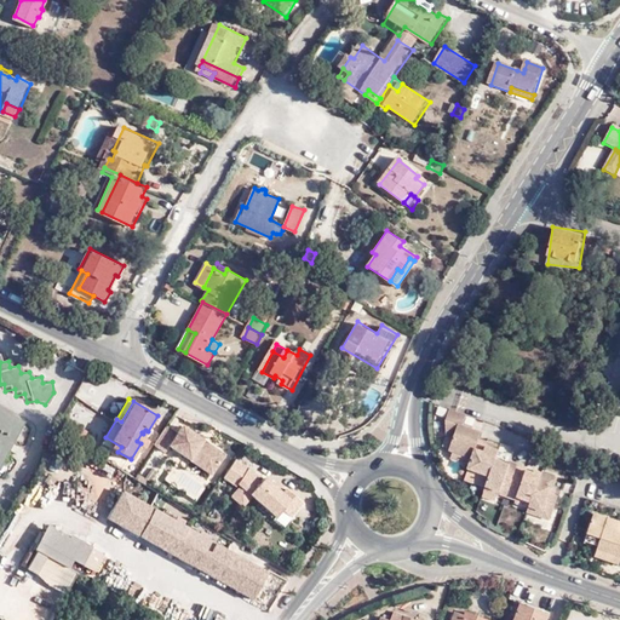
[(0,459),(7,445),(15,430),(10,428),(16,418),(0,408),(0,459)]
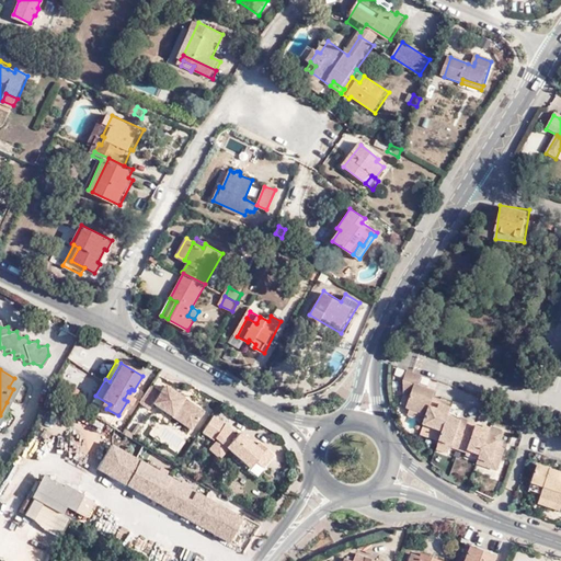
[(422,376),(407,370),(399,392),(410,397),(407,408),(410,410),(419,412),(418,419),(425,421),(423,425),(443,432),(439,442),(451,446),(450,447),(467,454),(467,451),(480,456),(479,460),(490,465),(489,468),(496,471),(504,450),(501,449),(496,447),(499,442),(501,443),(503,435),(490,430),(489,432),(482,431),(476,427),(476,425),(460,420),(459,422),(454,421),(447,419),(448,416),(450,409),(446,407),(441,404),(442,401),(433,399),(435,392),(427,389),(418,386),(419,384),(422,376)]
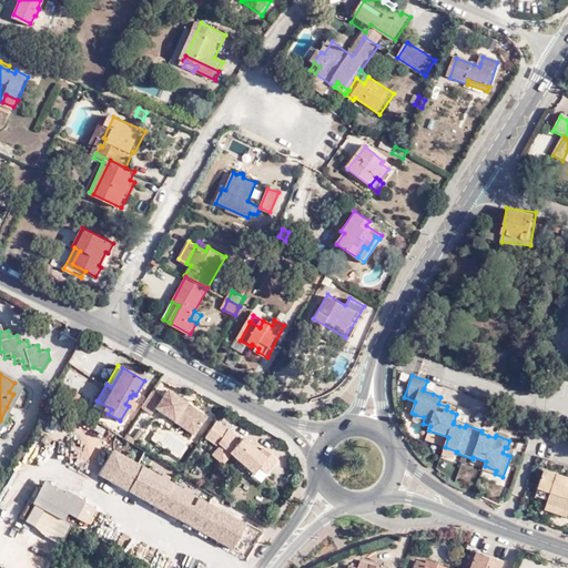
[(548,383),(537,381),(534,391),(545,394),(548,383)]
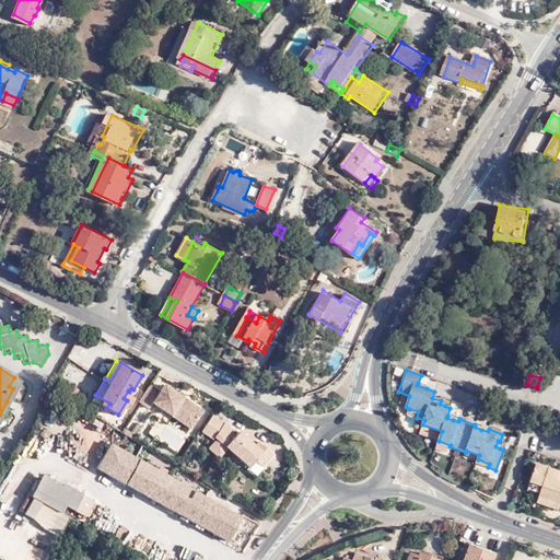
[(9,386),(13,388),(19,380),(14,377),(9,386)]
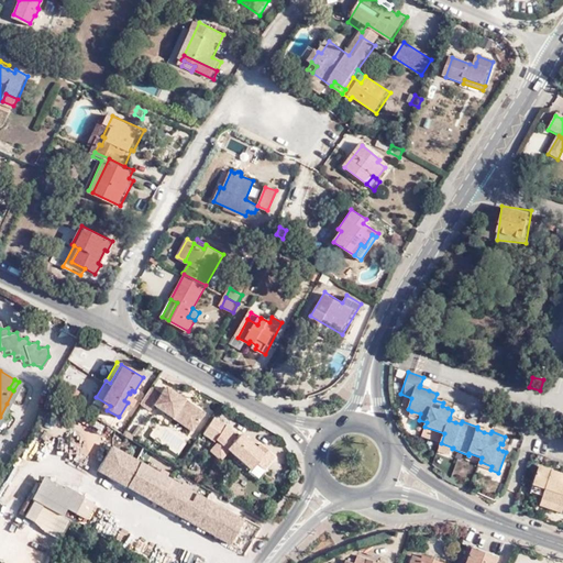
[(159,390),(151,385),(140,403),(150,409),(153,404),(191,430),(205,410),(164,384),(159,390)]
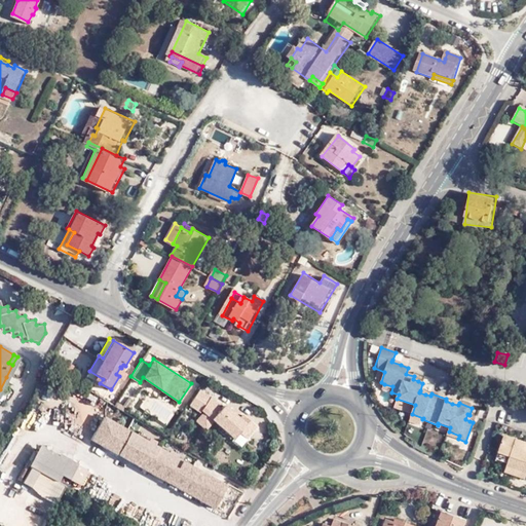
[(119,376),(125,366),(123,365),(121,368),(120,367),(116,374),(119,376)]
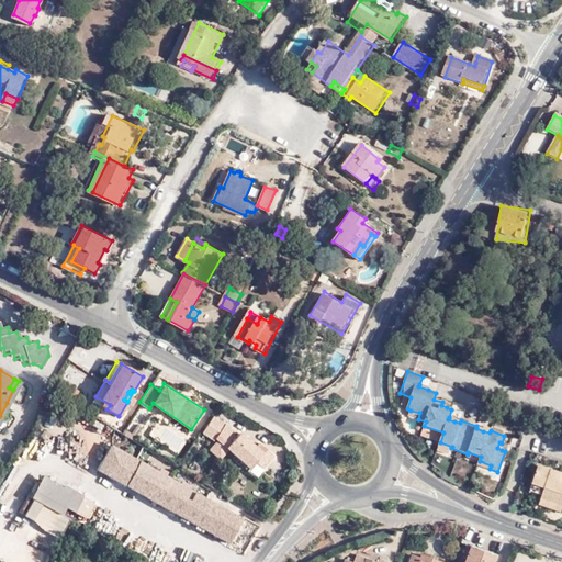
[(110,405),(96,396),(92,401),(107,409),(110,405)]
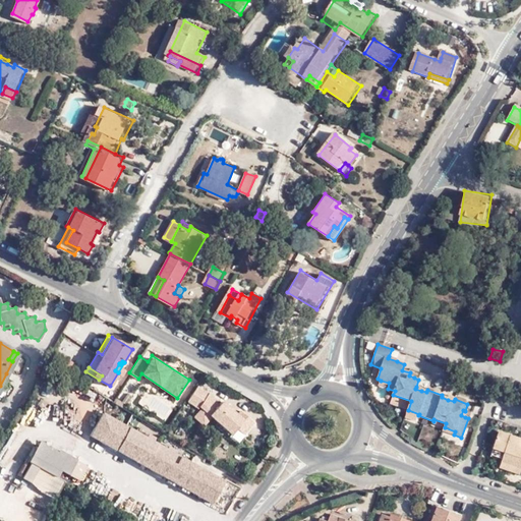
[(389,383),(381,381),(379,386),(388,389),(389,383)]
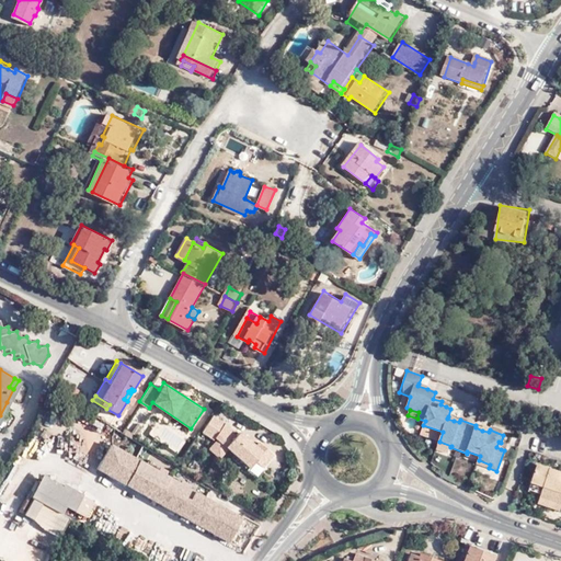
[(221,421),(212,414),(201,431),(210,437),(221,421)]
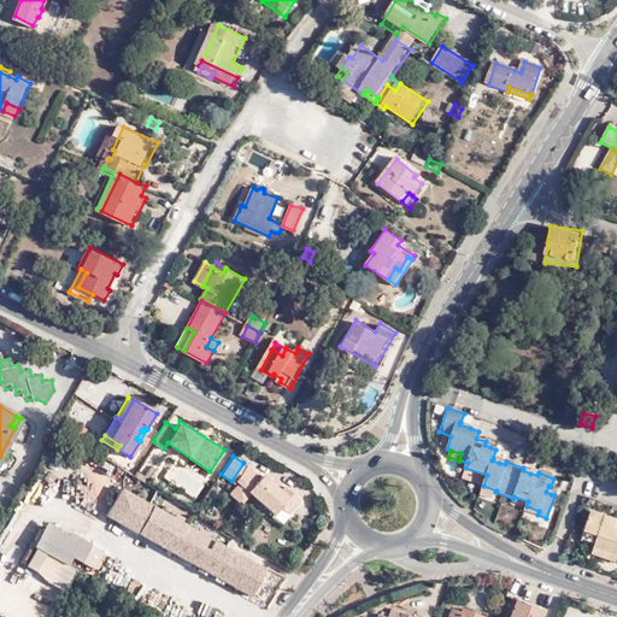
[(245,465),(244,463),(231,481),(233,482),(245,465)]
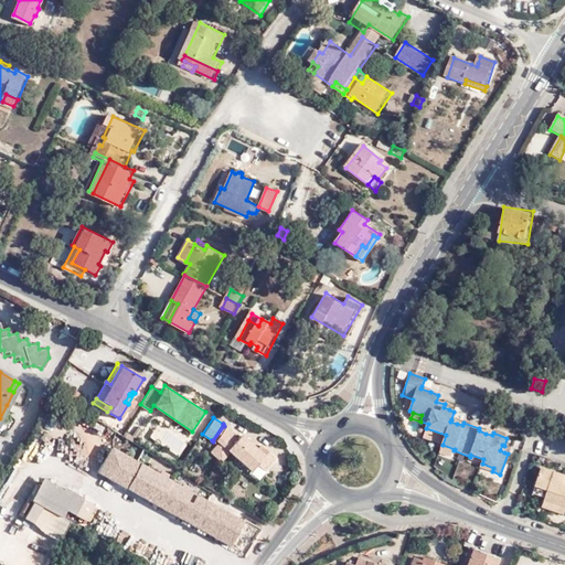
[(256,449),(253,446),(247,441),(240,435),(225,449),(251,471),(256,465),(264,470),(275,458),(260,445),(256,449)]
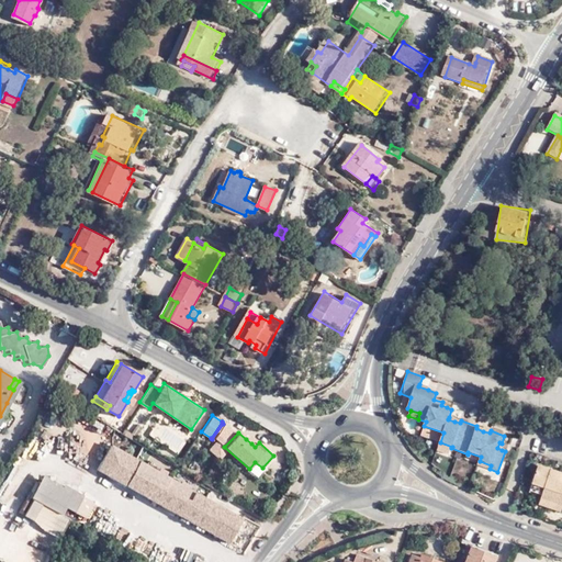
[(452,447),(440,442),(438,447),(450,451),(451,448),(452,447)]
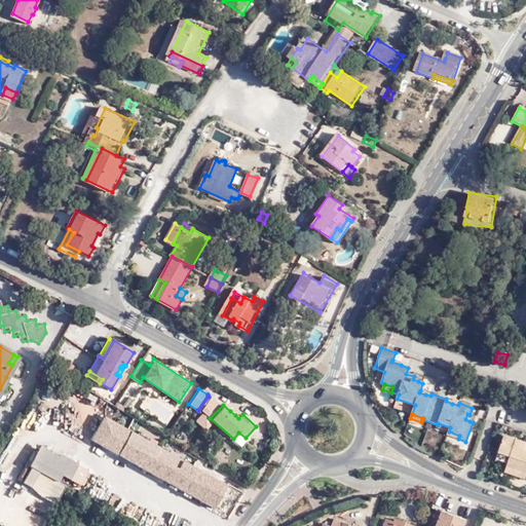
[(438,423),(438,425),(437,427),(449,431),(450,427),(438,423)]
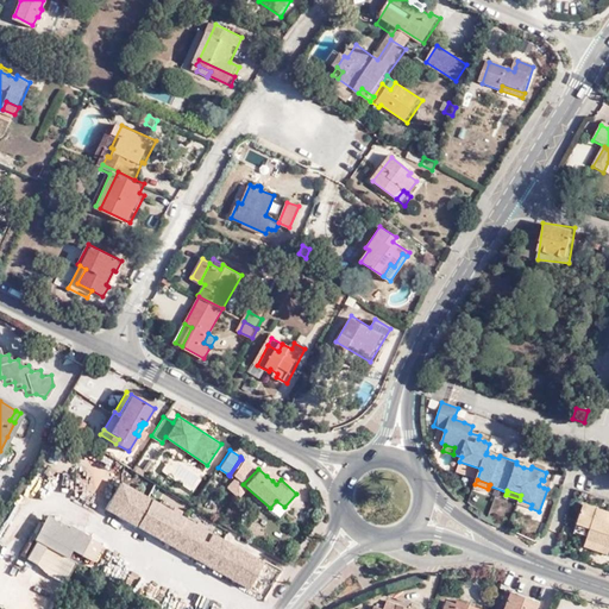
[(170,544),(184,518),(180,515),(181,512),(173,507),(170,510),(151,498),(136,526),(170,544)]
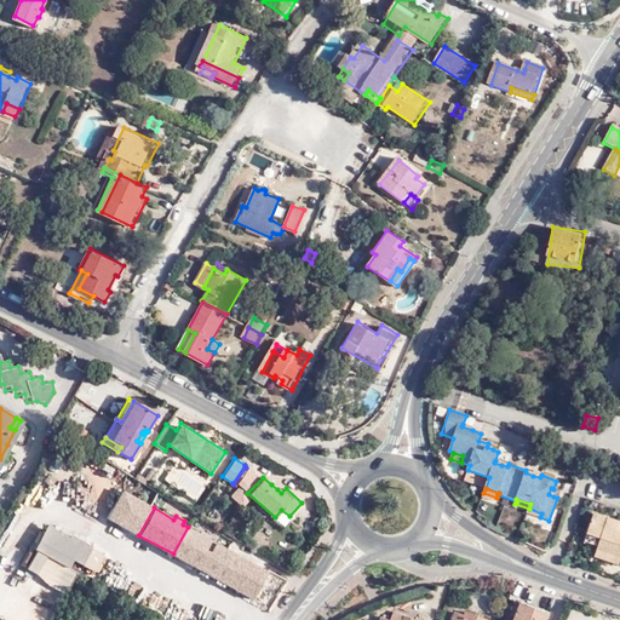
[(619,523),(593,515),(586,534),(601,539),(598,545),(593,557),(618,564),(619,556),(619,523)]
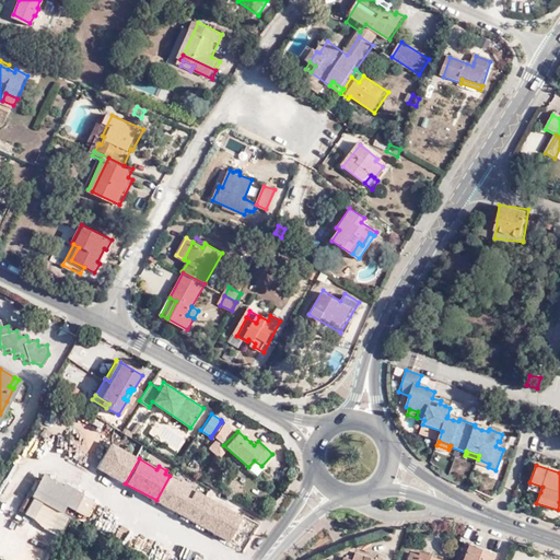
[(33,496),(36,497),(44,501),(65,512),(68,504),(76,509),(84,493),(45,471),(33,496)]
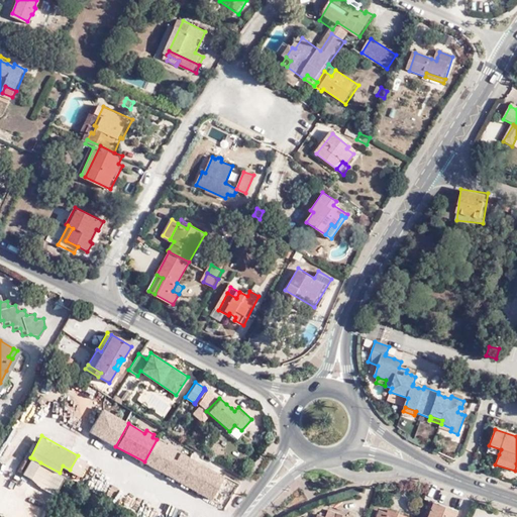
[(144,461),(210,499),(222,477),(173,448),(174,446),(167,443),(166,444),(157,439),(144,461)]
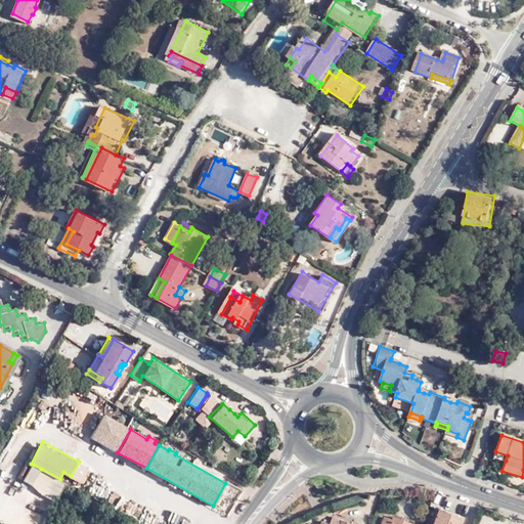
[(15,454),(4,447),(0,454),(11,462),(15,454)]
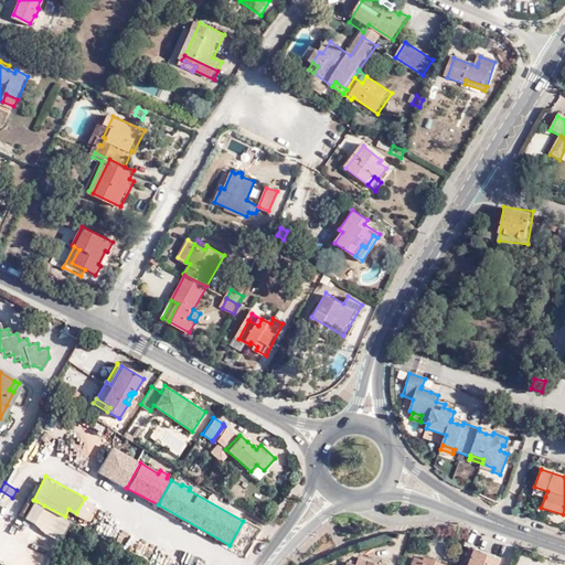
[(547,491),(534,487),(533,492),(545,497),(547,491)]
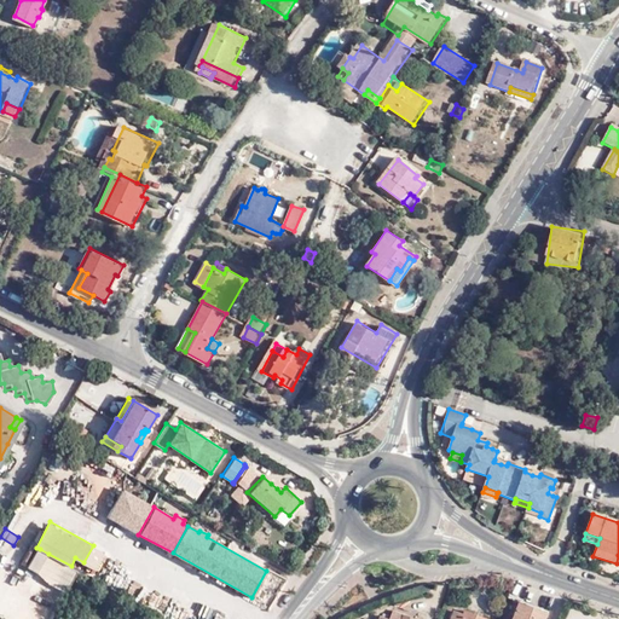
[(48,554),(40,549),(30,566),(39,571),(48,554)]
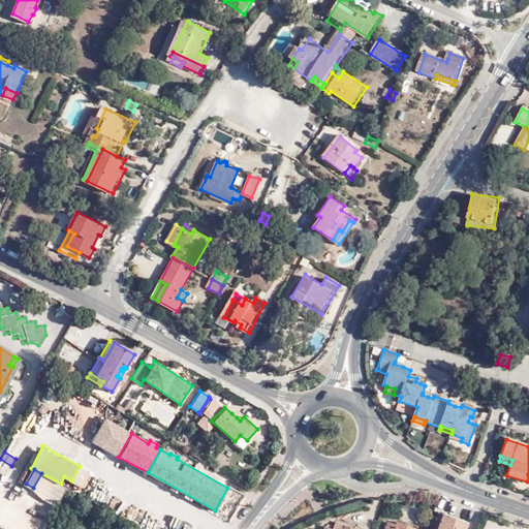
[(80,488),(65,479),(62,484),(78,493),(80,488)]
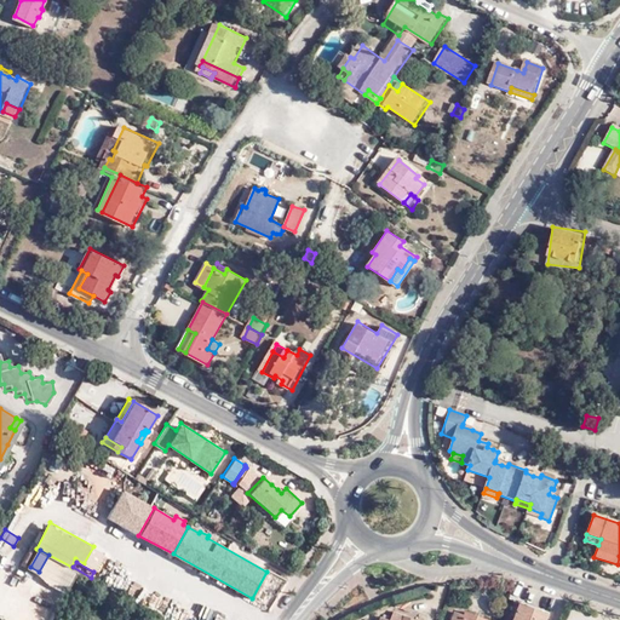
[(264,600),(275,577),(268,573),(256,596),(264,600)]
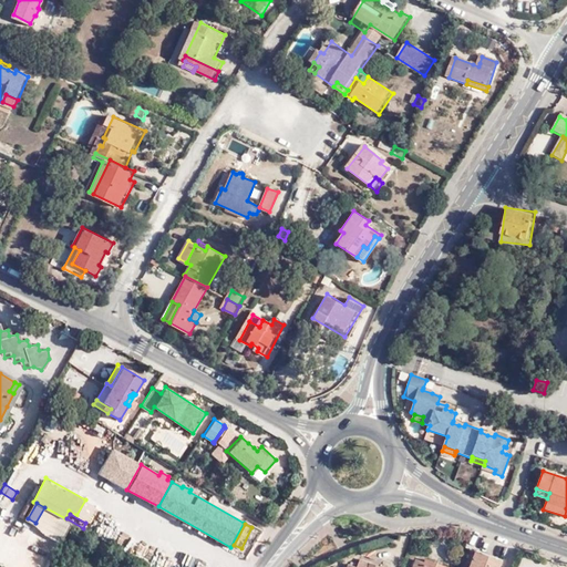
[(475,552),(470,566),(498,566),(502,560),(475,552)]
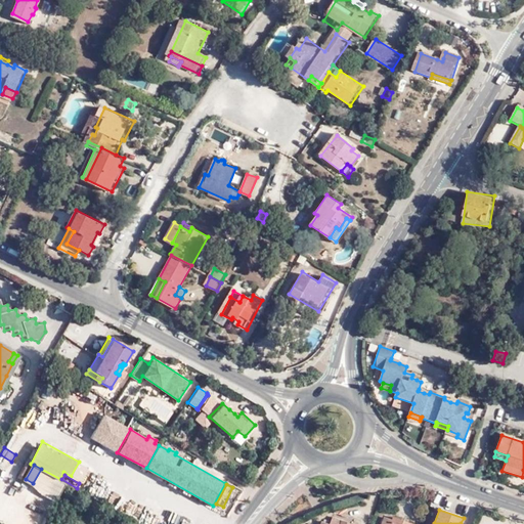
[(173,512),(168,523),(169,523),(180,523),(183,517),(173,512)]
